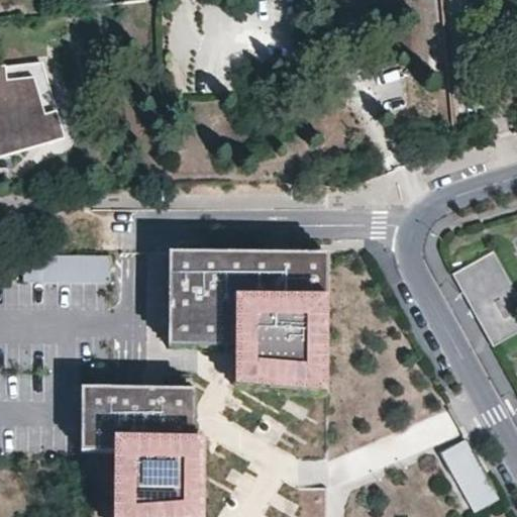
[(0,62),(0,159),(23,157),(22,152),(66,138),(46,77),(52,75),(47,55),(0,62)]
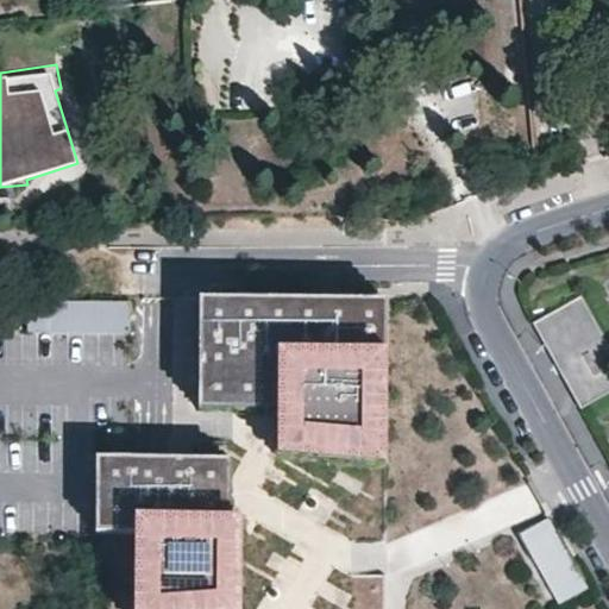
[(10,198),(0,198),(0,217),(11,217),(10,198)]
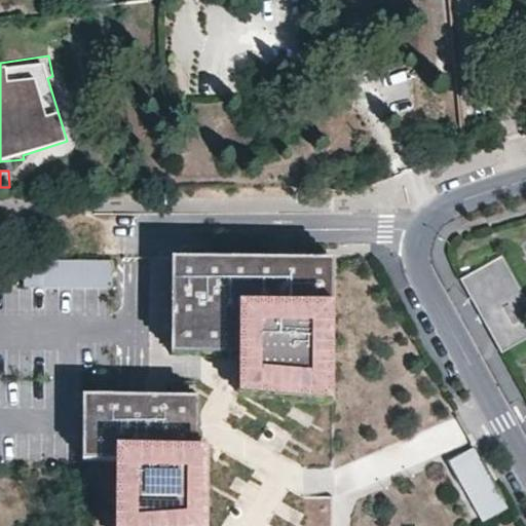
[(525,338),(525,297),(502,255),(460,277),(468,293),(481,315),(494,339),(501,351),(525,338)]
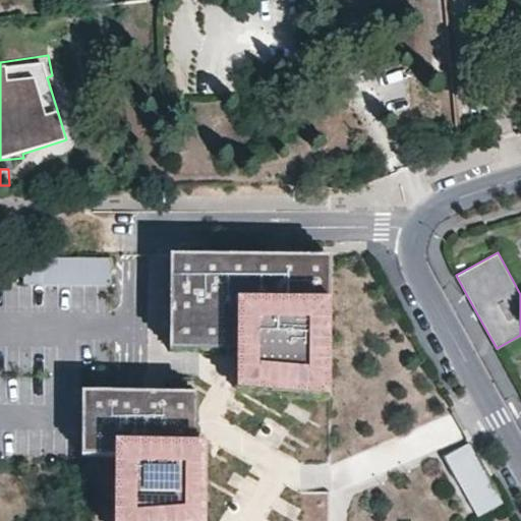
[(171,256),(170,336),(249,337),(249,377),(332,378),(333,257),(171,256)]
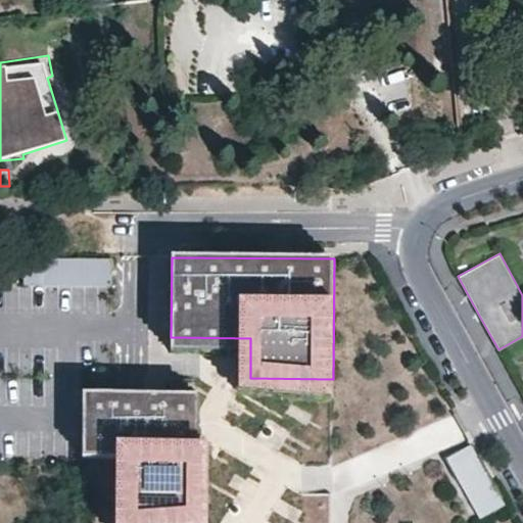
[(25,286),(43,286),(111,286),(111,259),(25,259),(25,286)]
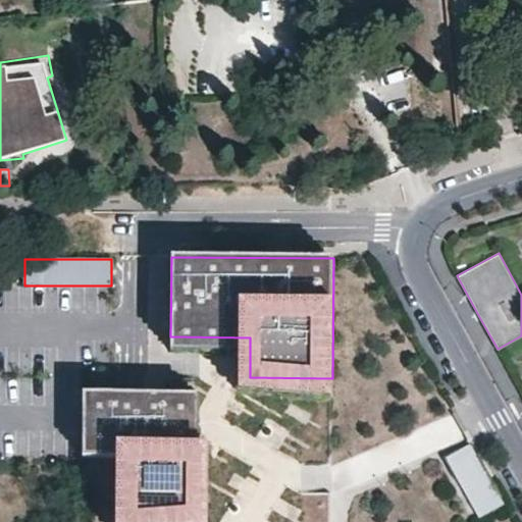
[(332,394),(332,378),(250,377),(250,337),(170,336),(170,350),(239,351),(239,394),(332,394)]
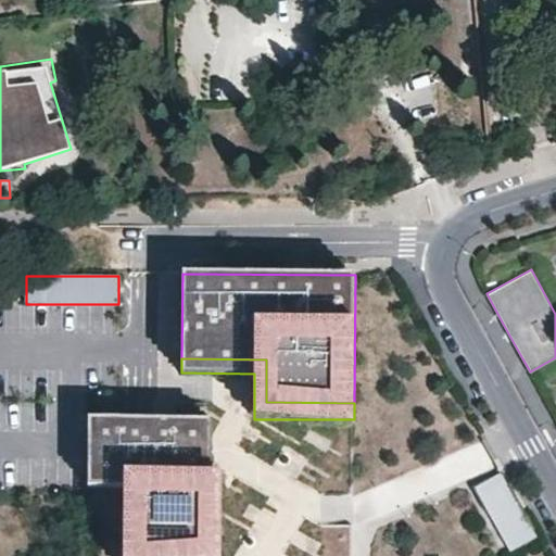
[(123,487),(122,555),(216,555),(216,487),(205,487),(206,419),(88,418),(87,488),(123,487)]
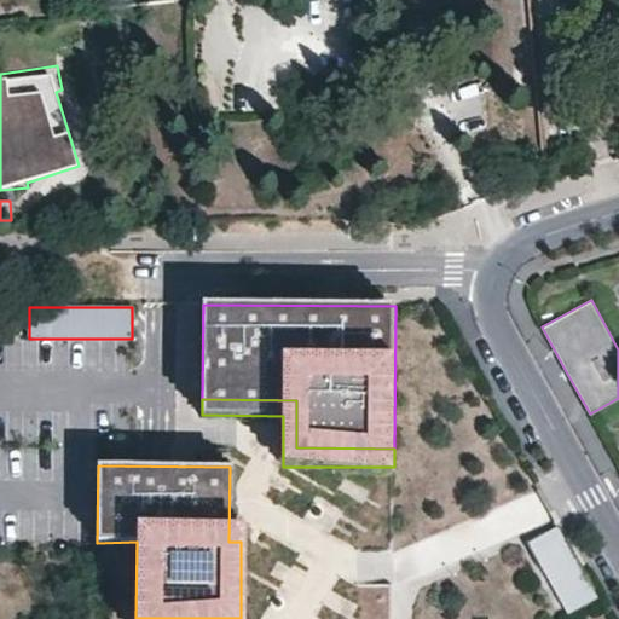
[(243,467),(230,467),(229,542),(241,542),(241,618),(254,618),(255,528),(243,528),(243,467)]
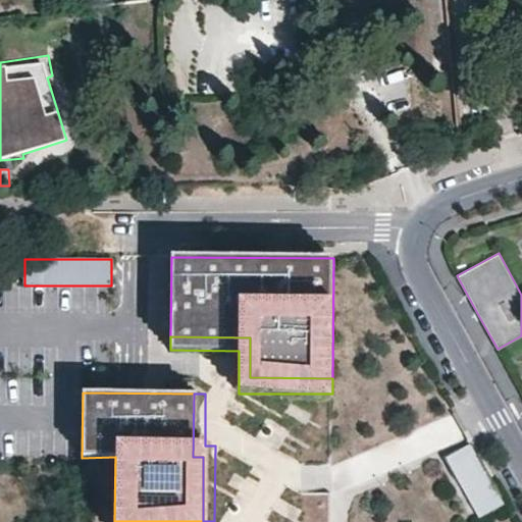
[(470,445),(447,458),(480,518),(504,504),(470,445)]
